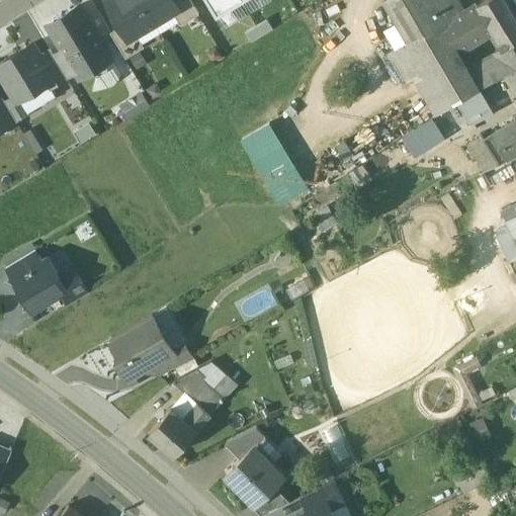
[(155,26),(138,0),(110,0),(106,3),(122,29),(130,41),(136,37),(155,26)]
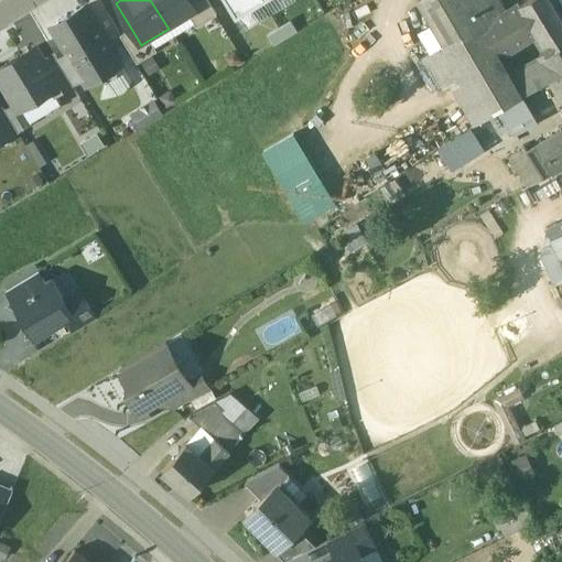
[(150,0),(169,29),(187,18),(195,12),(187,0),(150,0)]
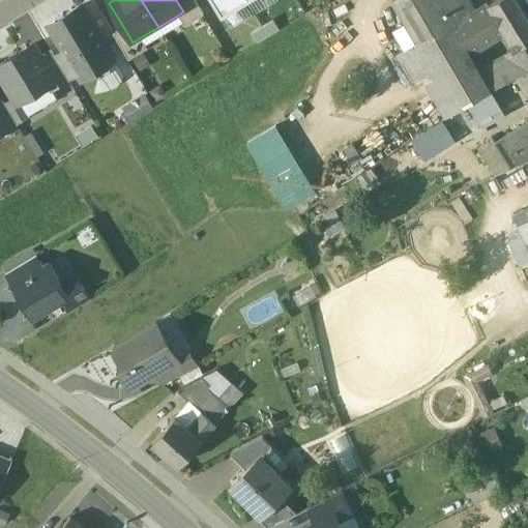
[(205,19),(193,0),(176,0),(183,11),(176,17),(185,30),(205,19)]
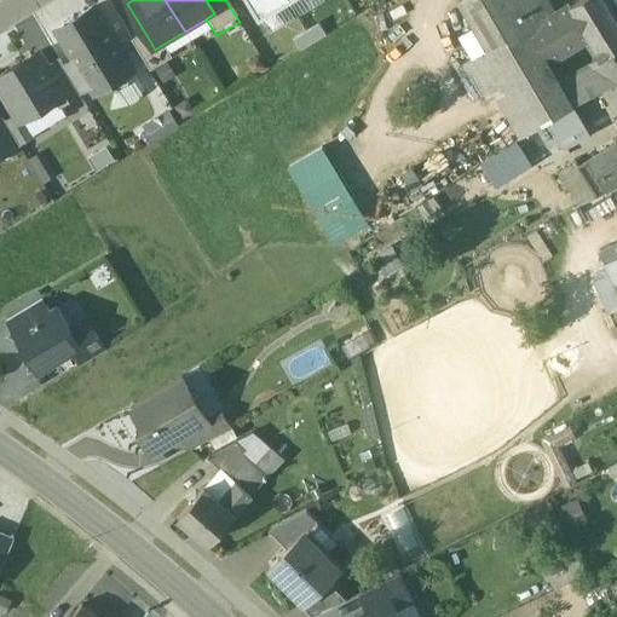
[(242,0),(258,24),(298,0),(242,0)]
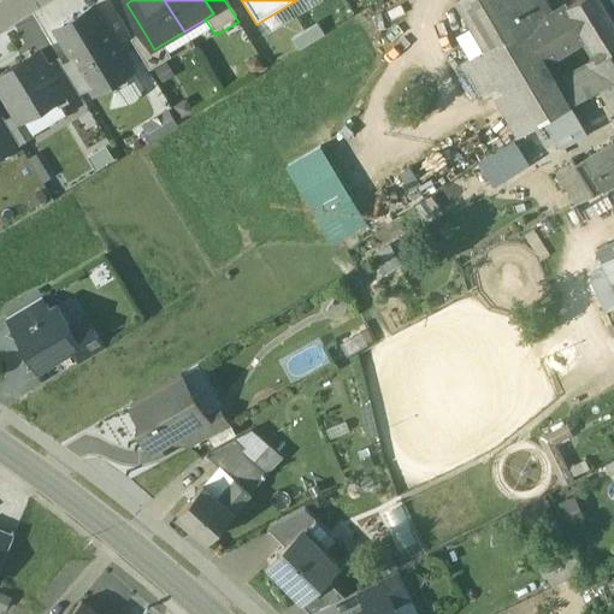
[(467,0),(459,5),(488,53),(491,59),(499,54),(529,34),(507,0),(467,0)]
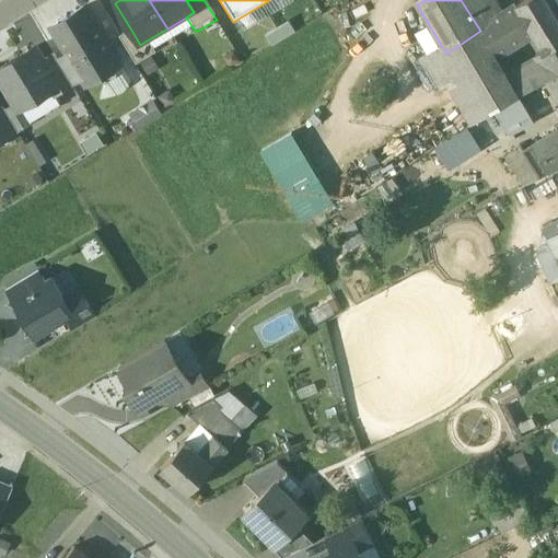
[(461,0),(480,31),(503,16),(492,0),(461,0)]
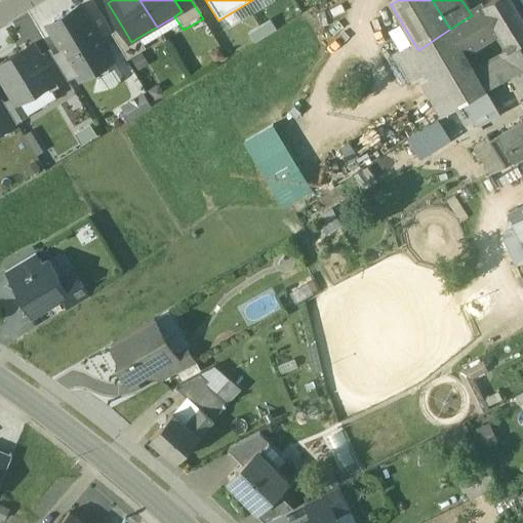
[(496,0),(472,15),(450,29),(465,53),(500,32),(507,28),(509,31),(522,23),(522,18),(511,0),(496,0)]
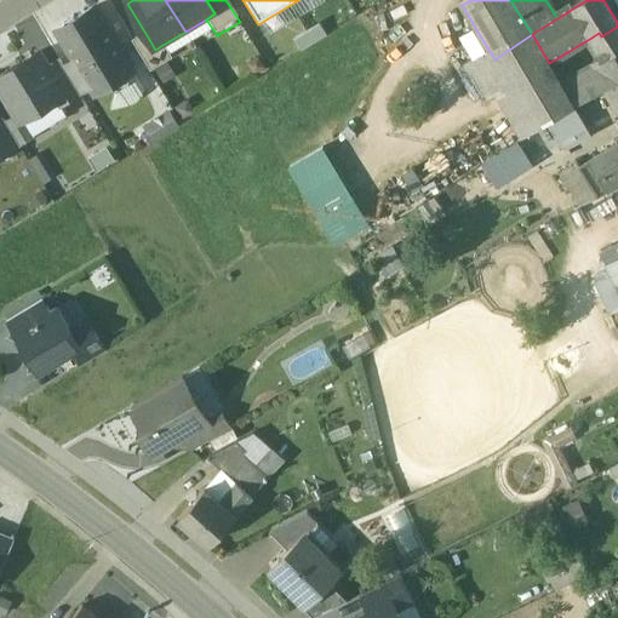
[(95,12),(58,35),(75,63),(91,89),(96,96),(108,89),(130,75),(132,73),(95,12)]
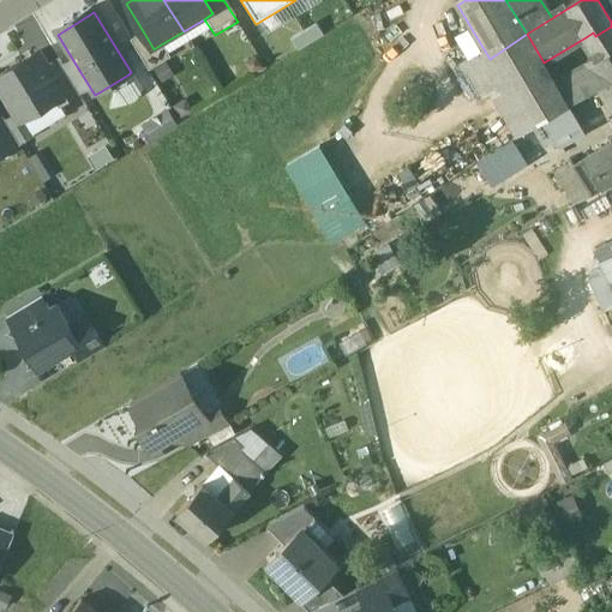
[(611,27),(595,36),(593,33),(586,37),(598,58),(611,48),(611,27)]
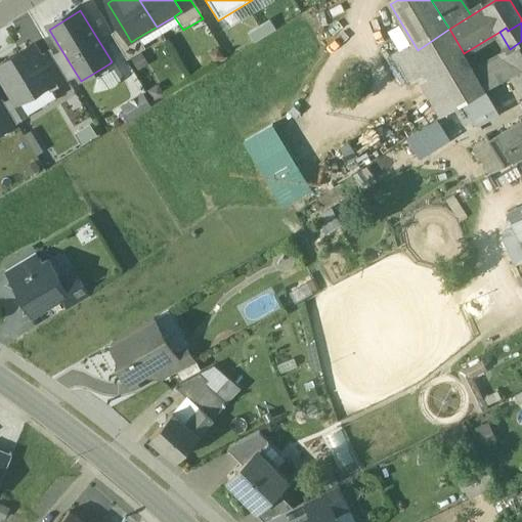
[(464,53),(449,29),(424,46),(438,70),(460,106),(468,102),(484,93),(474,76),(462,54),(464,53)]
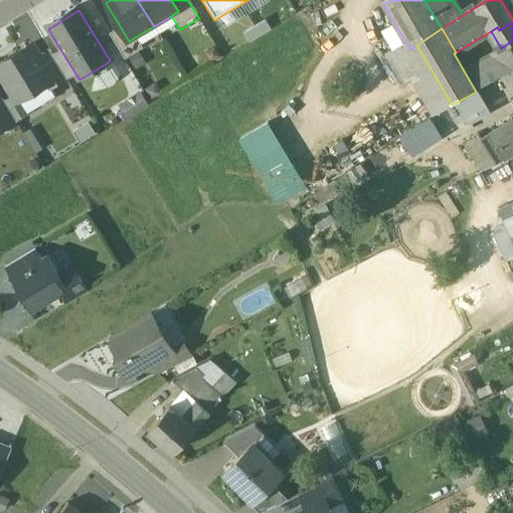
[(135,37),(129,41),(122,29),(111,36),(126,61),(144,51),(135,37)]
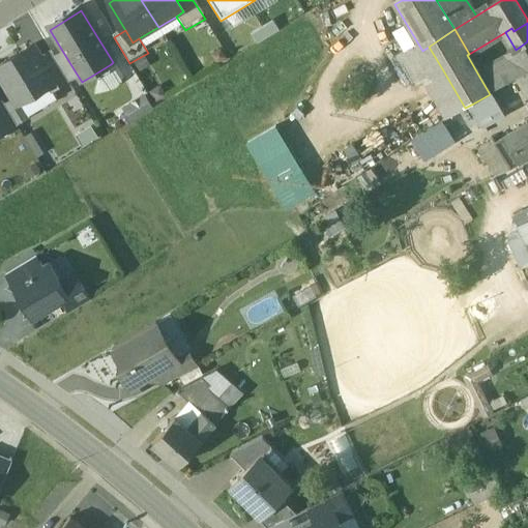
[(527,41),(516,50),(506,56),(517,79),(527,72),(527,41)]
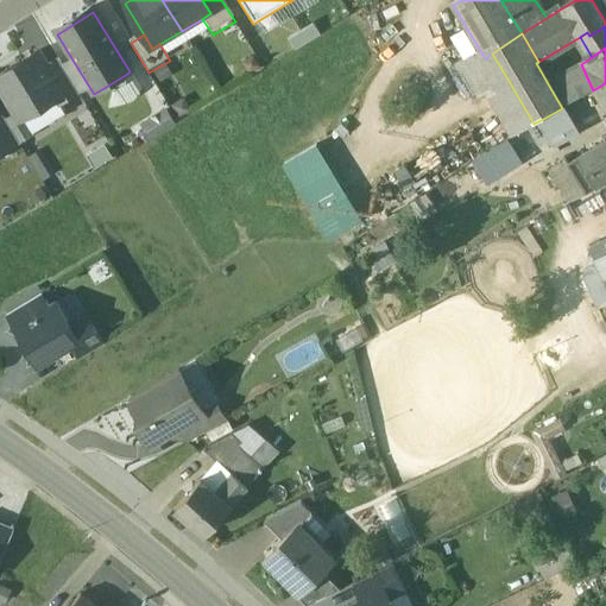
[(481,52),(455,68),(474,100),(486,94),(509,81),(492,54),(485,58),(481,52)]
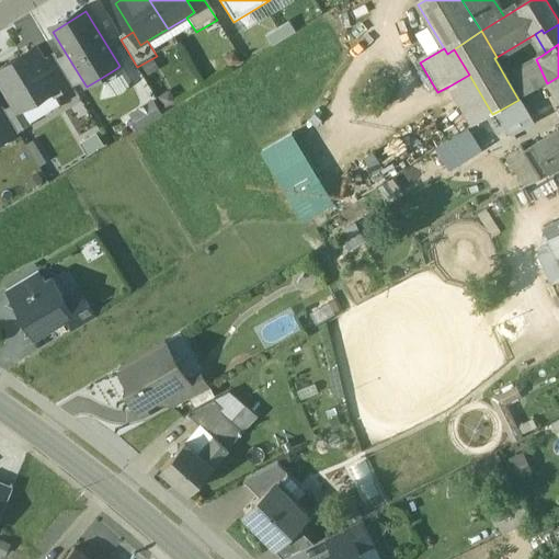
[(35,53),(0,72),(0,79),(16,107),(20,112),(22,111),(50,93),(43,79),(49,76),(43,65),(35,53)]
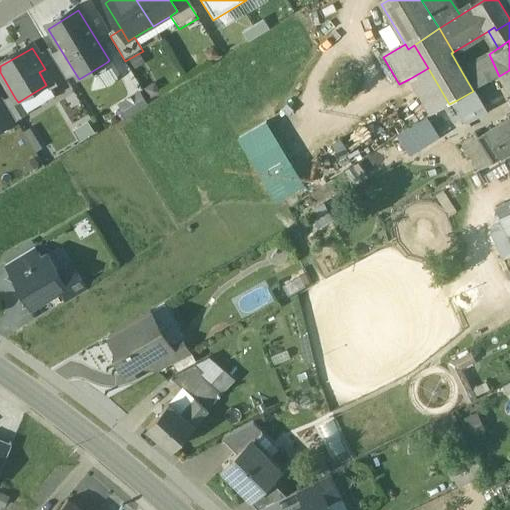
[(75,73),(62,52),(53,58),(66,79),(75,73)]
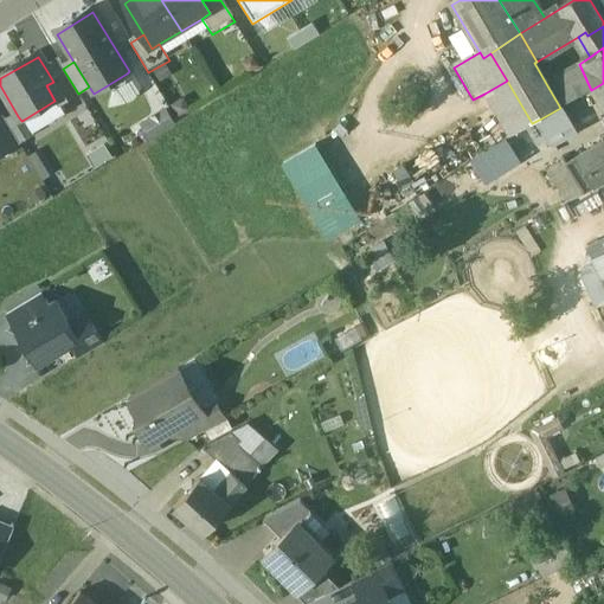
[(63,69),(59,63),(46,70),(53,82),(46,85),(55,101),(59,107),(78,95),(78,94),(63,69)]
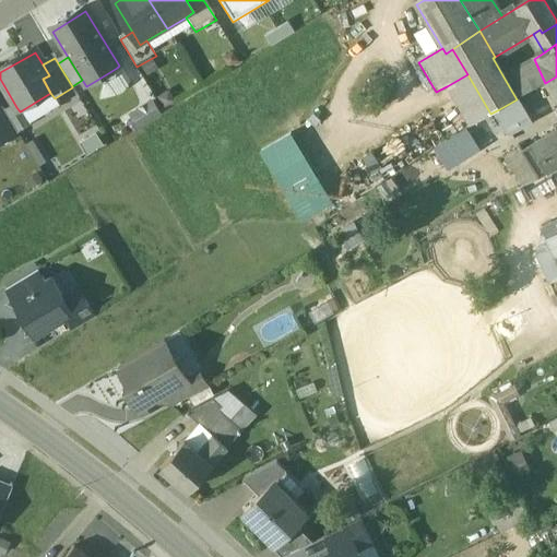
[(117,68),(97,80),(98,82),(107,84),(116,79),(118,70),(117,68)]
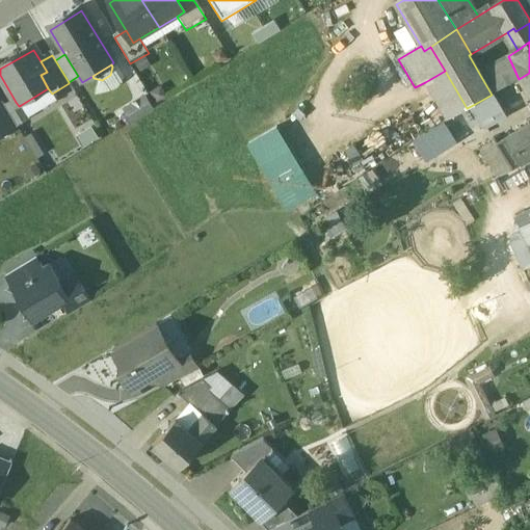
[(467,108),(445,71),(425,82),(447,121),(453,116),(467,108)]
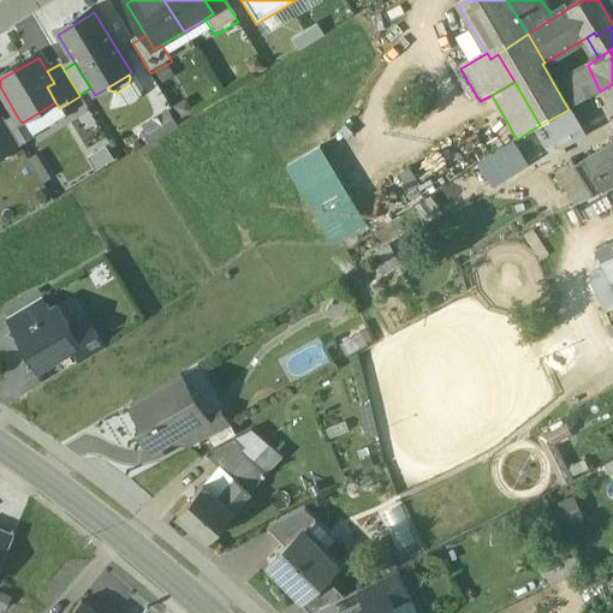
[(578,103),(565,83),(557,89),(569,109),(578,103)]
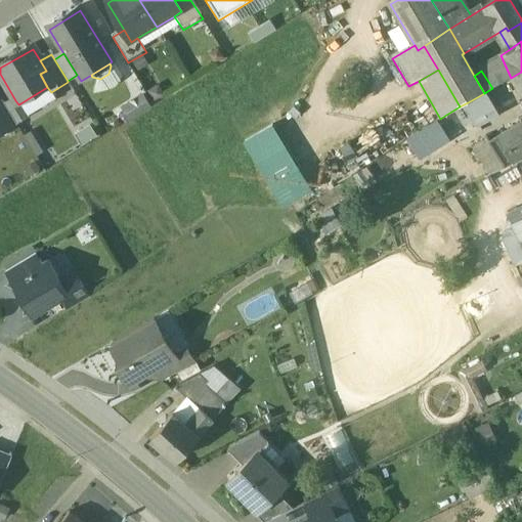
[(521,72),(511,78),(511,79),(520,93),(521,92),(521,72)]
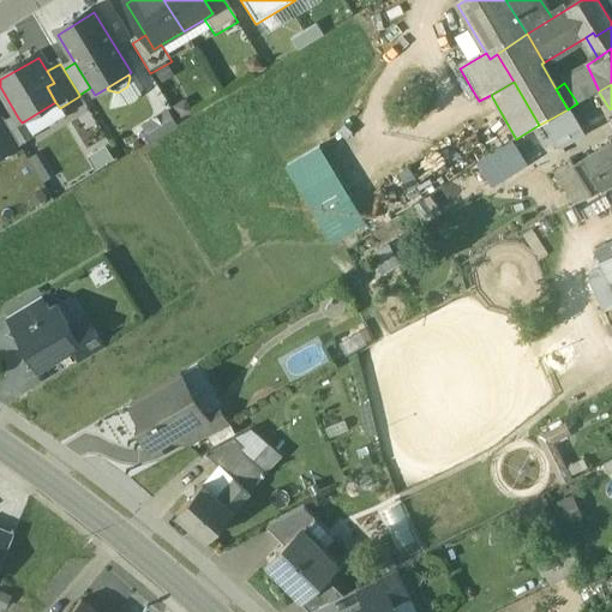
[(611,108),(610,109),(611,112),(611,145),(573,171),(591,201),(611,187),(611,108)]
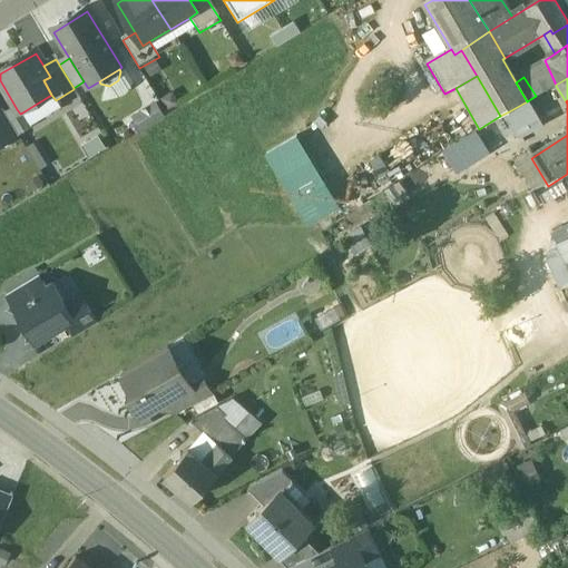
[(527,101),(509,111),(520,129),(538,119),(527,101)]
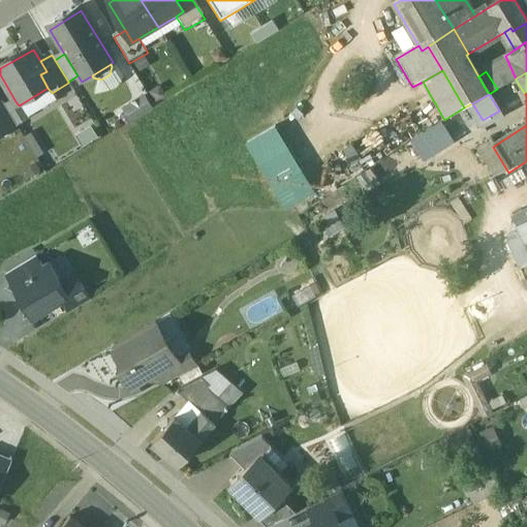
[(19,105),(16,101),(6,107),(17,125),(29,118),(21,104),(19,105)]
